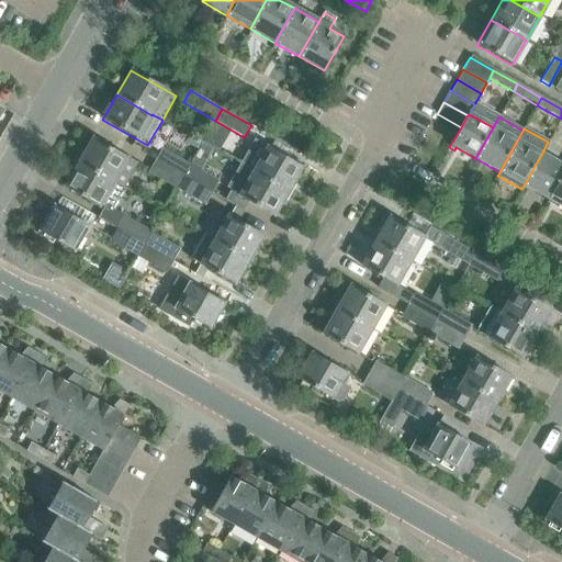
[(113,182),(124,189),(137,165),(91,138),(77,163),(112,182),(113,182)]
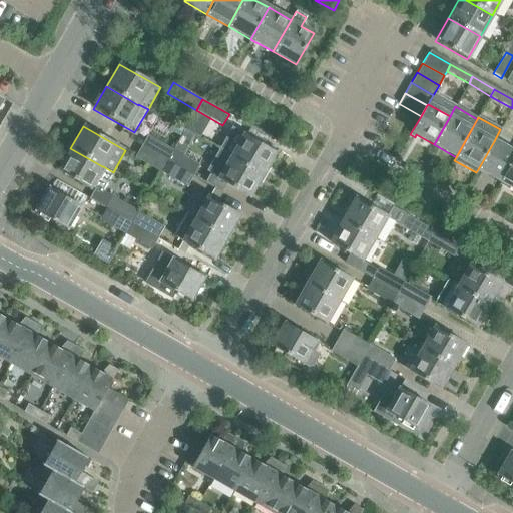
[(231,128),(219,150),(263,175),(276,153),(242,134),(231,128)]
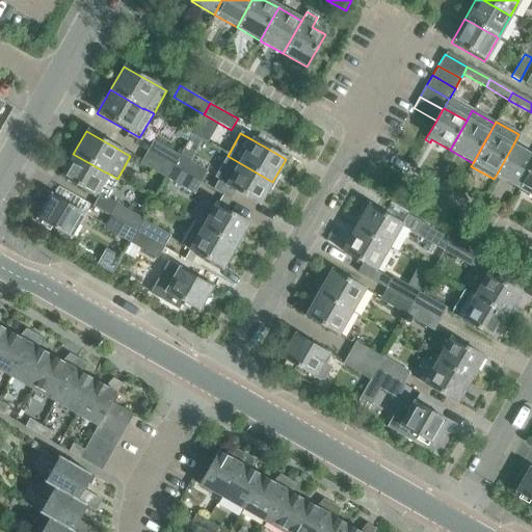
[(173,167),(180,156),(153,140),(147,153),(173,167)]
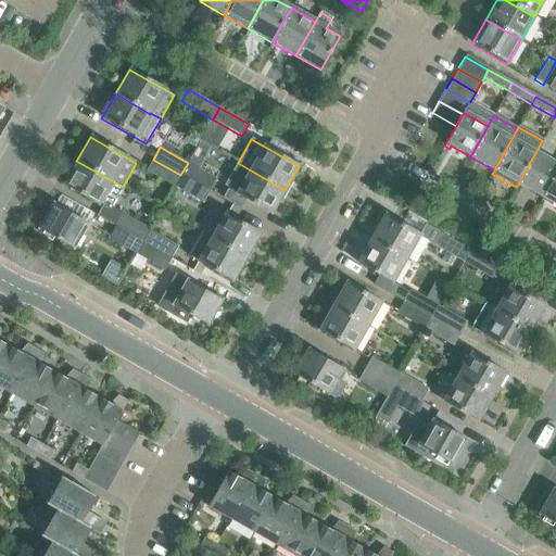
[(555,164),(535,153),(518,184),(542,198),(555,172),(555,164)]
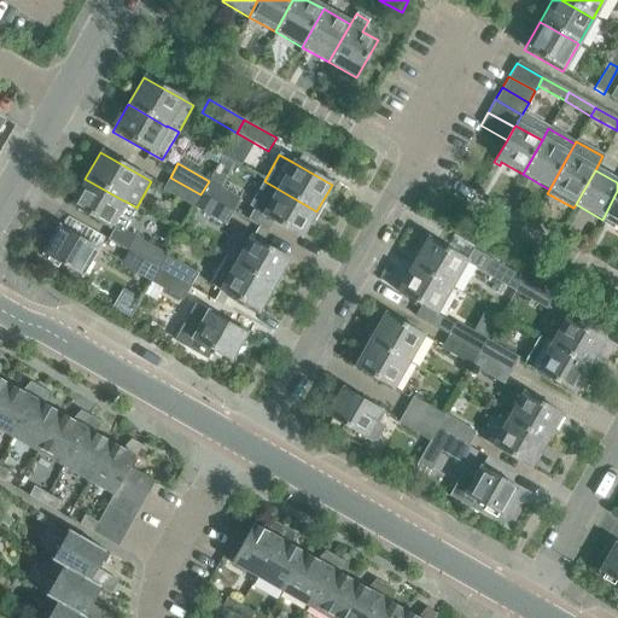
[(163,190),(193,208),(200,194),(170,178),(163,190)]
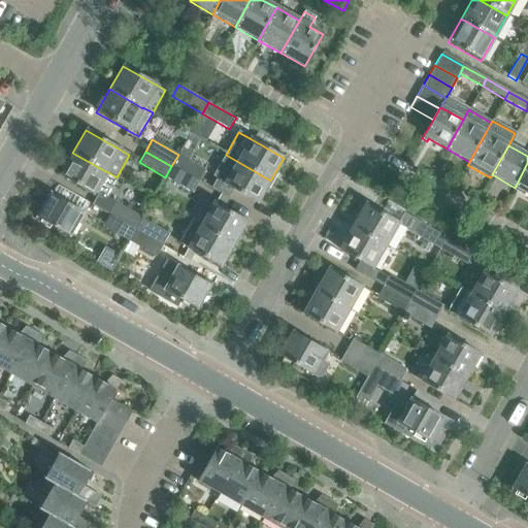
[(106,171),(105,171),(72,153),(60,175),(96,197),(91,205),(108,216),(116,203),(104,197),(117,177),(106,171)]
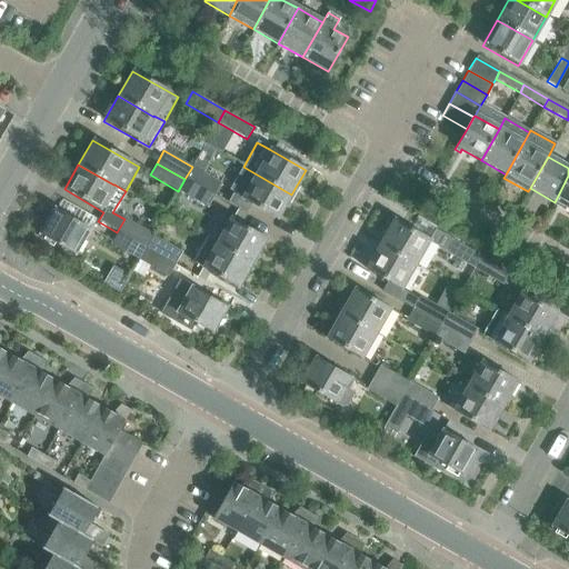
[(192,167),(185,179),(215,197),(221,183),(192,167)]
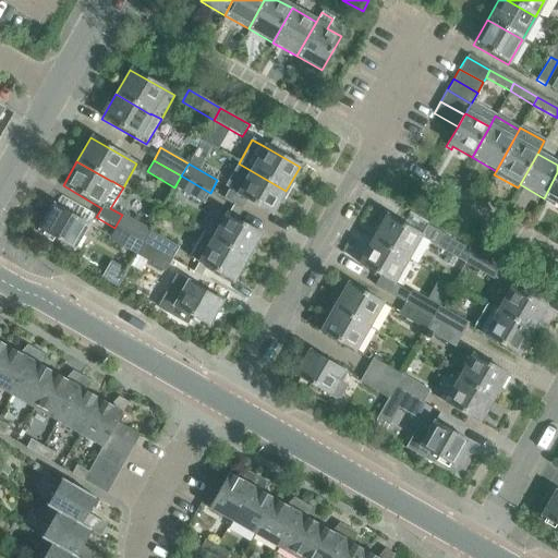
[(239,164),(226,186),(238,193),(237,194),(271,215),(286,191),(239,164)]
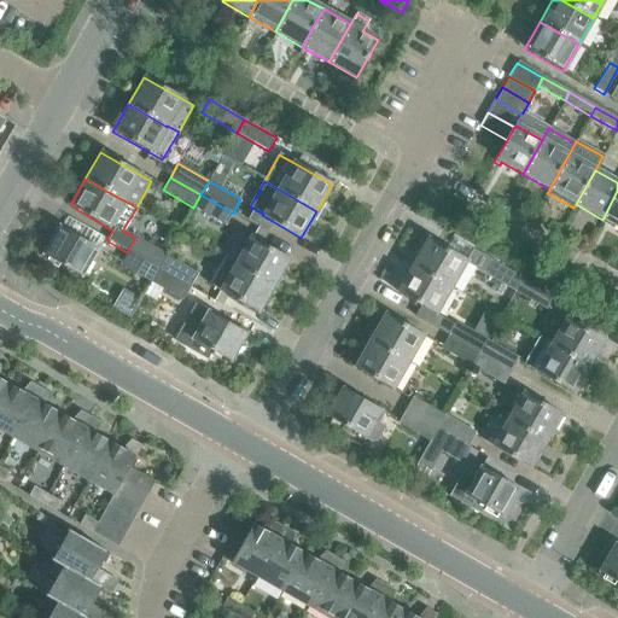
[(617,191),(602,220),(617,228),(617,191)]
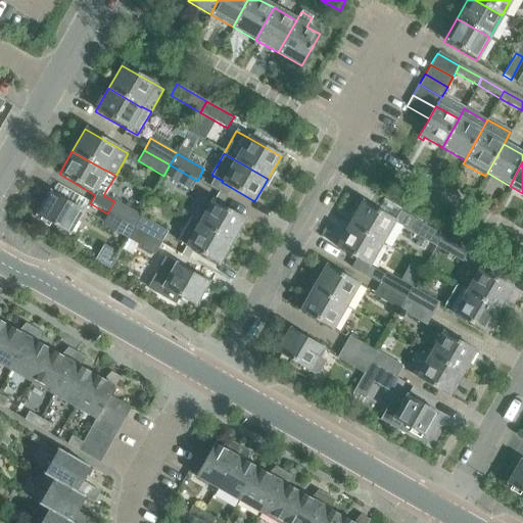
[(170,164),(163,176),(191,191),(197,181),(170,164)]
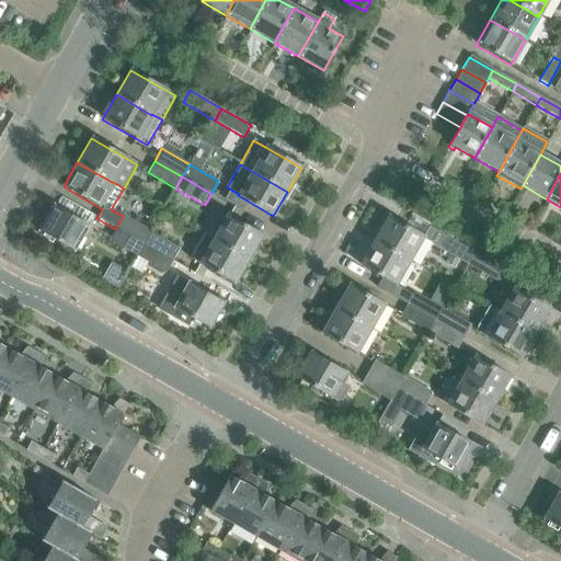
[(162,210),(152,205),(146,217),(156,222),(162,210)]
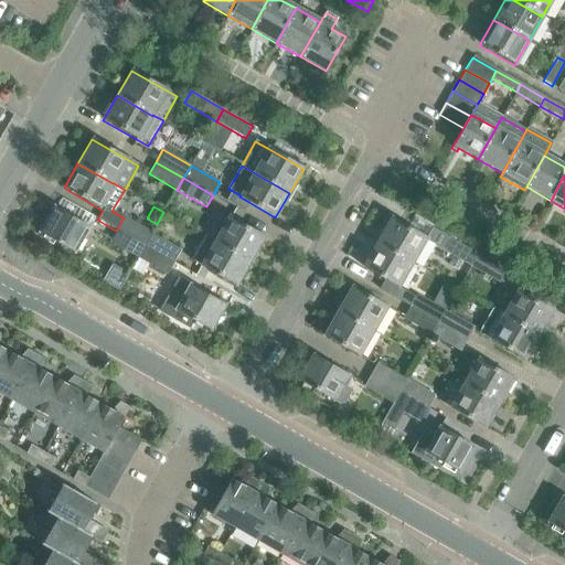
[(38,232),(74,253),(87,228),(52,208),(38,232)]
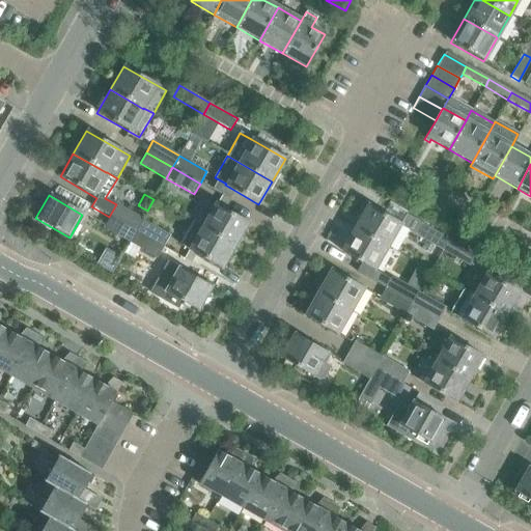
[(199,212),(193,222),(201,226),(234,246),(248,222),(215,203),(206,217),(199,212)]
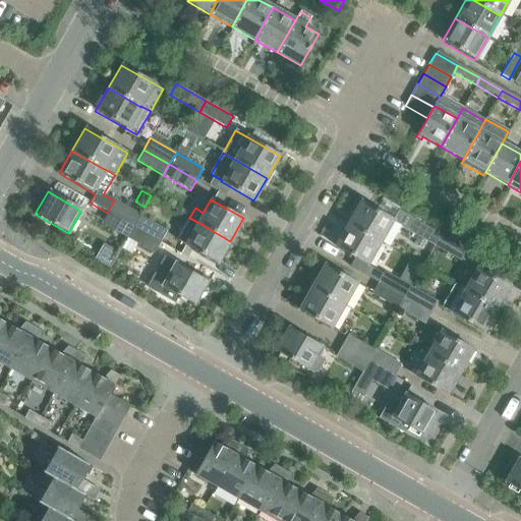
[(114,200),(107,213),(132,227),(139,216),(114,200)]
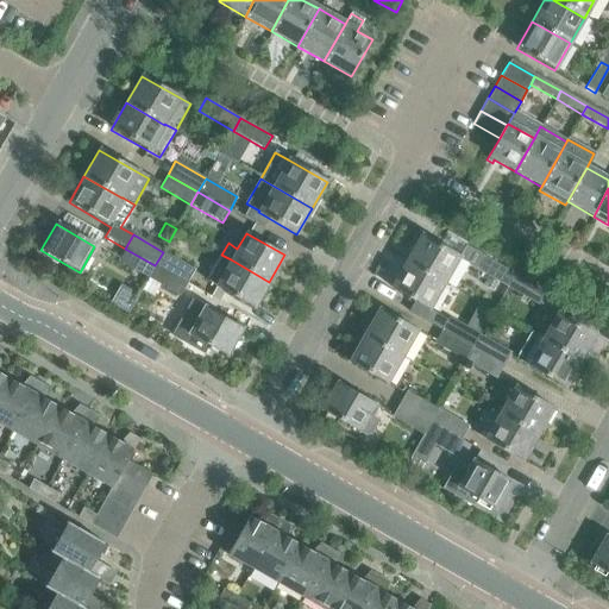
[(421,237),(407,263),(444,284),(459,258),(421,237)]
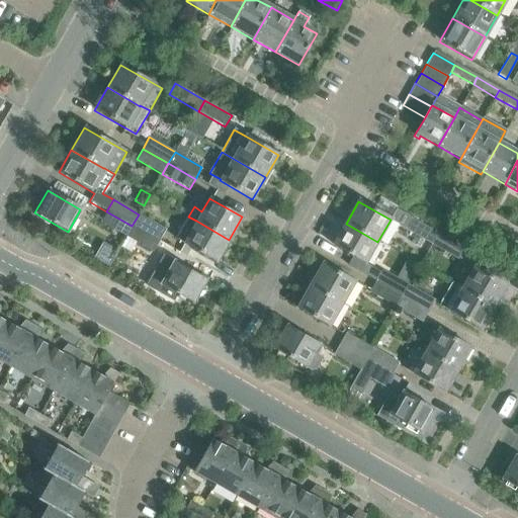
[(132,226),(106,211),(100,222),(125,237),(132,226)]
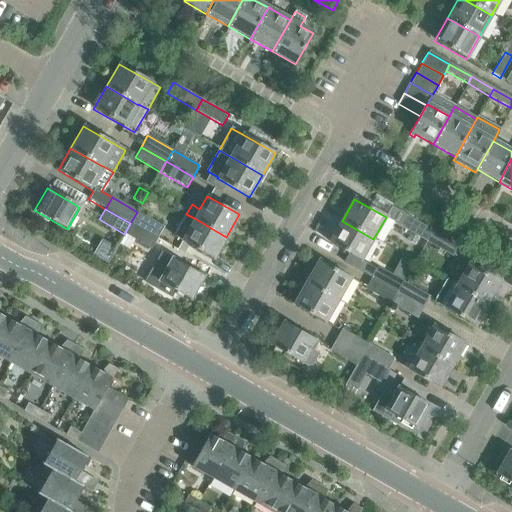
[(164,227),(137,212),(130,223),(157,239),(164,227)]
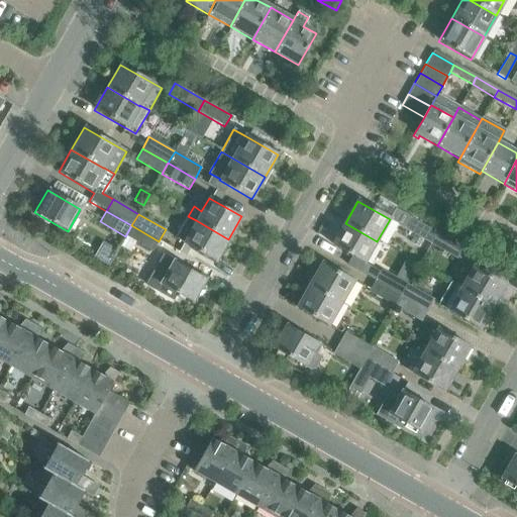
[(188,216),(175,238),(183,243),(215,262),(228,239),(196,220),(188,216)]
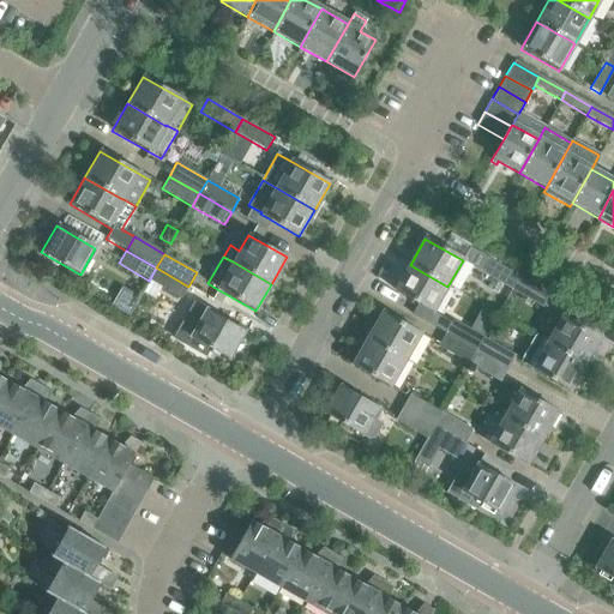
[(481,272),(511,290),(519,276),(488,259),(481,272)]
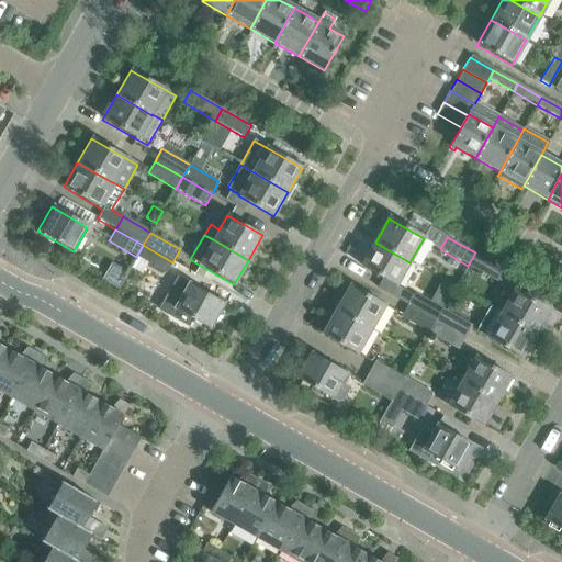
[(395,288),(409,262),(375,243),(361,268),(395,288)]
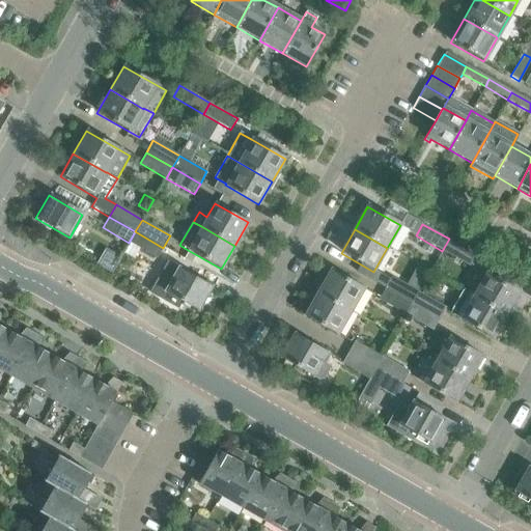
[(135,231),(129,243),(157,258),(163,248),(135,231)]
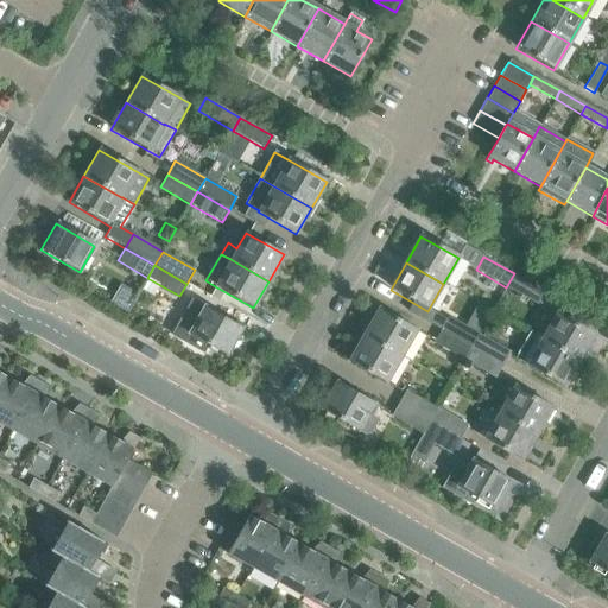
[(514,273),(506,287),(538,305),(545,291),(514,273)]
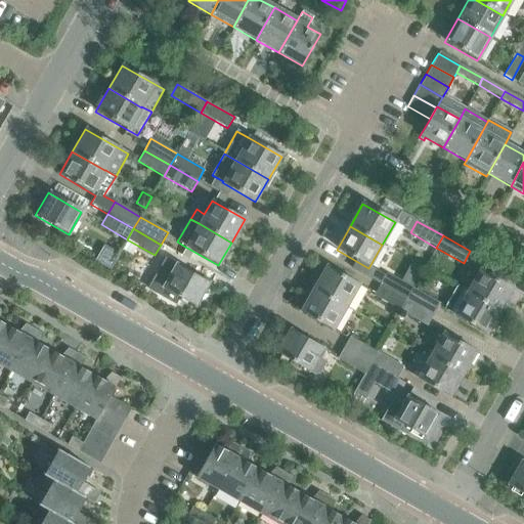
[(96,260),(111,268),(118,255),(103,247),(96,260)]
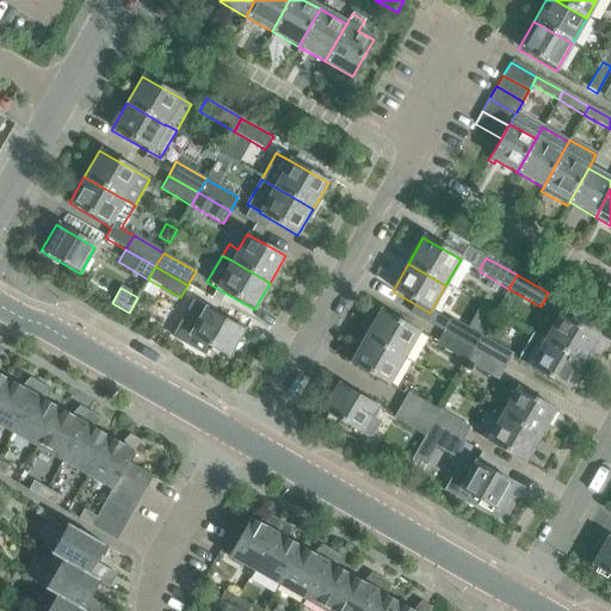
[(190,334),(190,335),(227,357),(242,329),(192,301),(178,327),(190,334)]
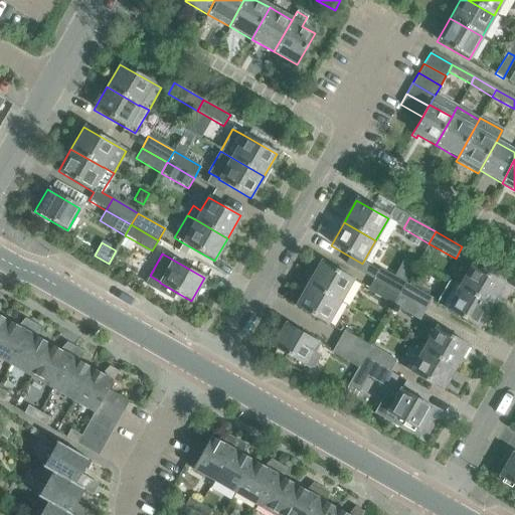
[(321,262),(308,285),(339,303),(352,280),(321,262)]
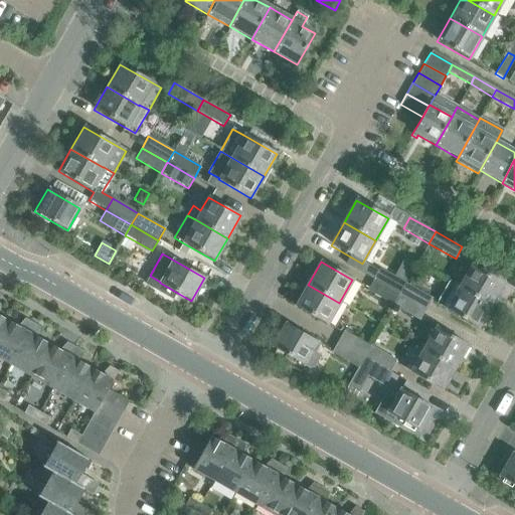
[(460,287),(459,288),(491,306),(503,284),(472,266),(460,287)]
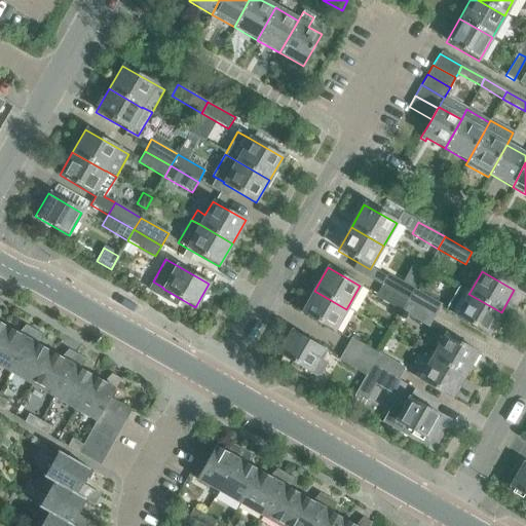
[(407,301),(414,289),(388,274),(381,287),(407,301)]
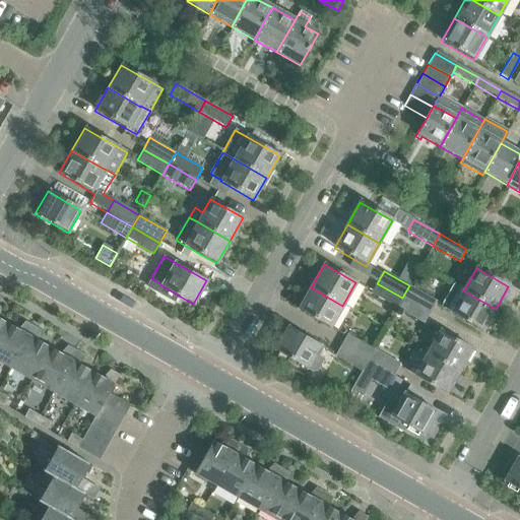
[(371,294),(396,308),(402,298),(377,283),(371,294)]
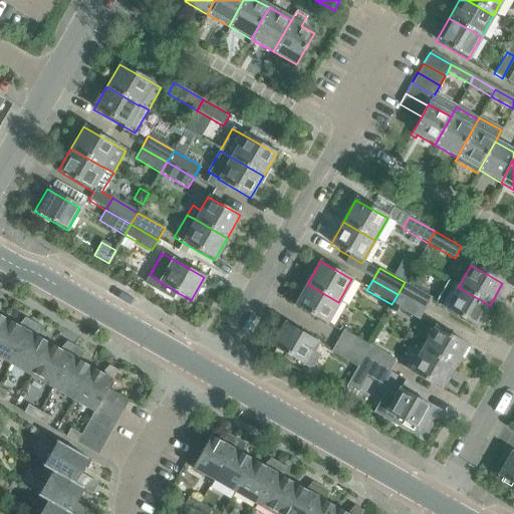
[(405,282),(398,294),(425,309),(432,297),(405,282)]
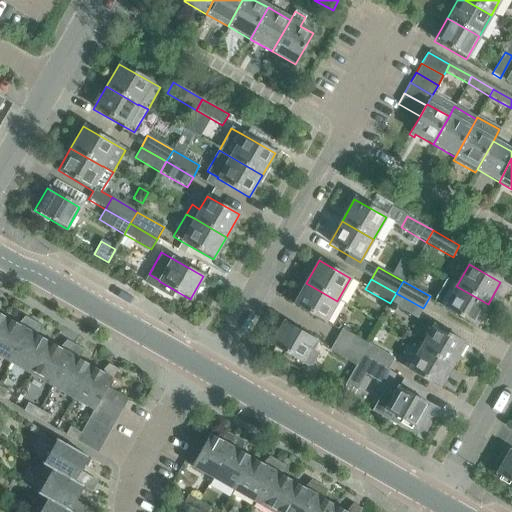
[(475,327),(488,304),(456,286),(457,285),(449,281),(436,303),(444,307),(443,309),(475,327)]
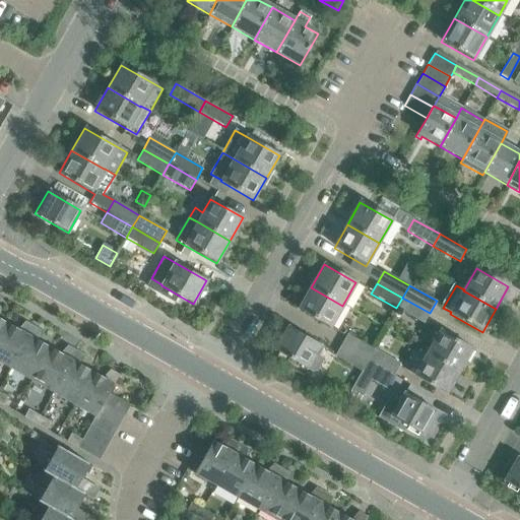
[(330,328),(342,306),(311,287),(298,310),(330,328)]
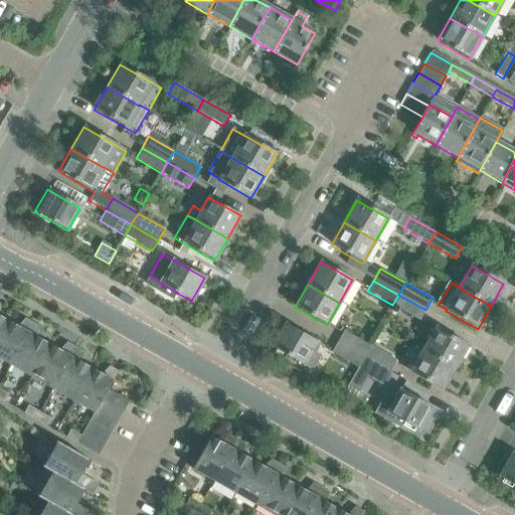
[(392,305),(419,321),(425,310),(398,295),(392,305)]
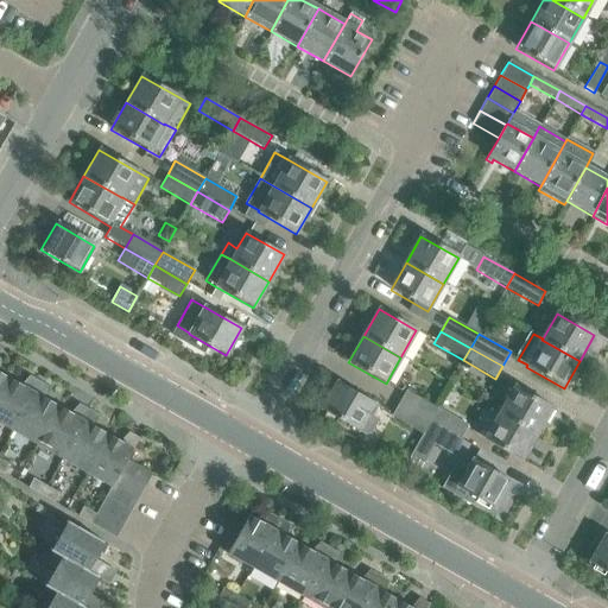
[(7,378),(0,391),(0,422),(11,429),(38,381),(29,377),(19,385),(7,378)]
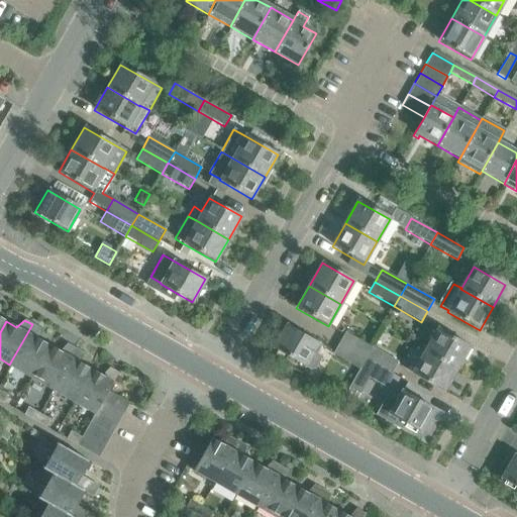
[(9,365),(30,377),(48,346),(38,340),(41,329),(32,324),(9,365)]
